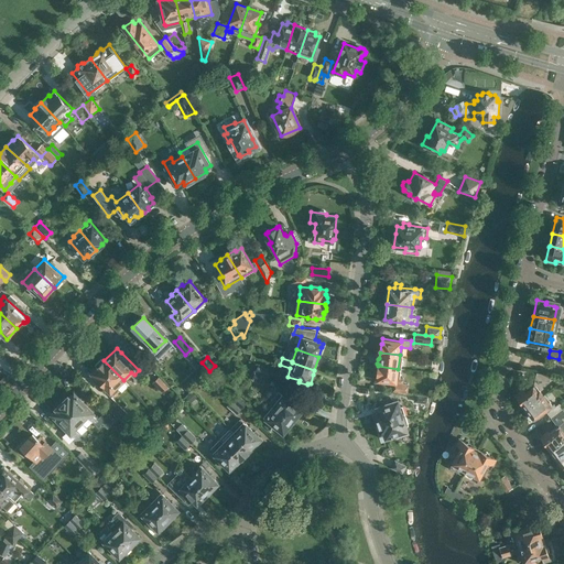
[(123,380),(104,360),(104,359),(101,359),(96,364),(97,367),(93,371),(98,377),(95,379),(111,397),(119,390),(117,387),(123,380)]
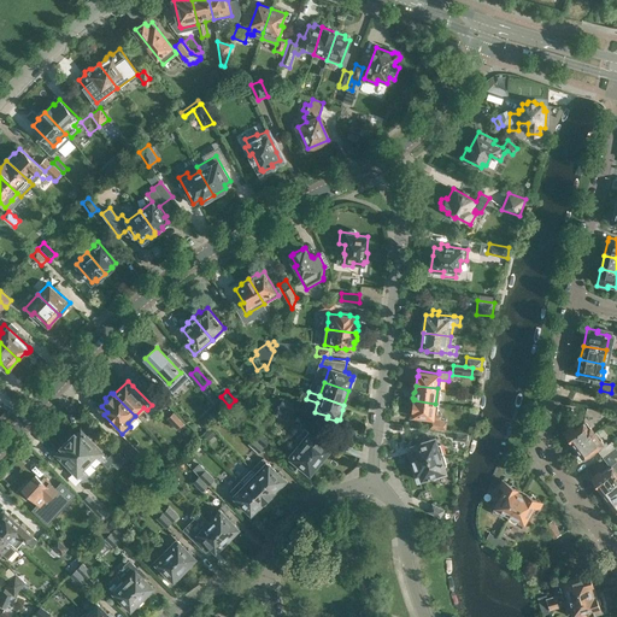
[(280,407),(292,413),(295,404),(283,398),(280,407)]
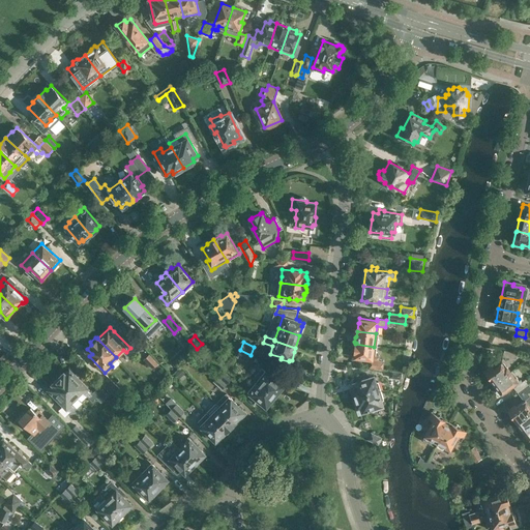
[(153,369),(156,372),(160,366),(158,363),(140,344),(135,349),(153,369)]
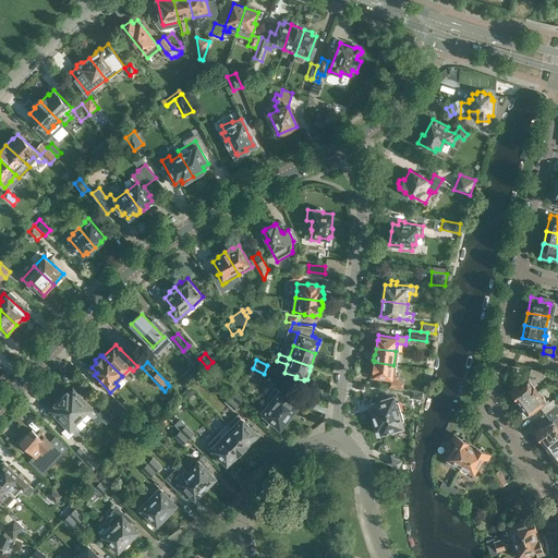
[(393,365),(374,362),(373,372),(374,372),(374,376),(389,378),(388,388),(403,390),(404,380),(399,379),(400,374),(392,373),(393,365)]
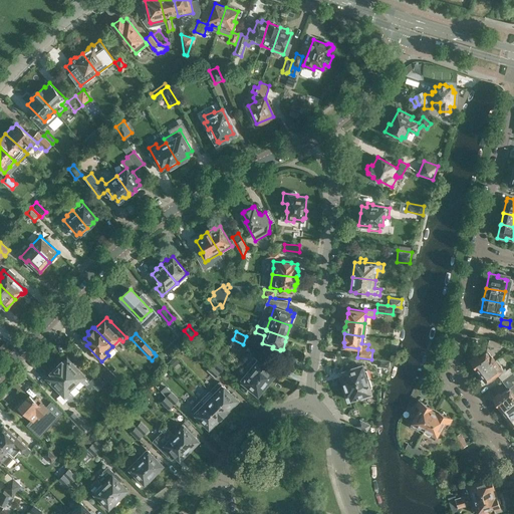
[(243,344),(233,339),(230,345),(240,350),(243,344)]
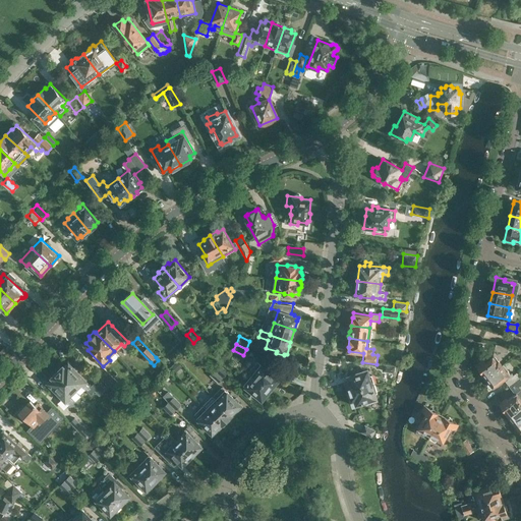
[(509,346),(496,344),(495,350),(508,352),(509,346)]
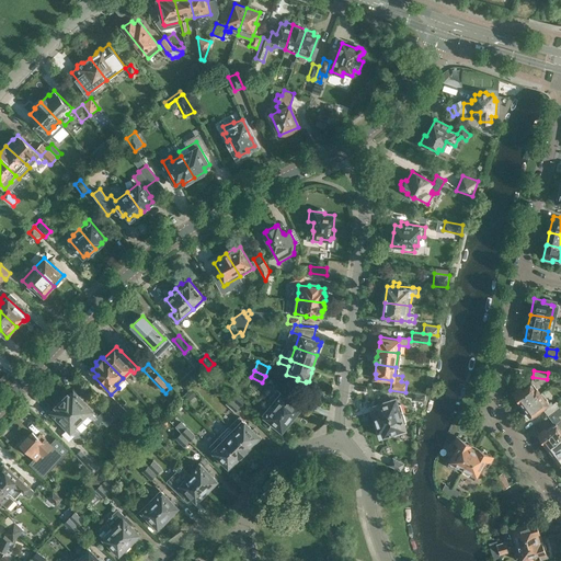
[(513,393),(523,407),(540,393),(537,388),(535,389),(531,384),(523,389),(522,387),(513,393)]
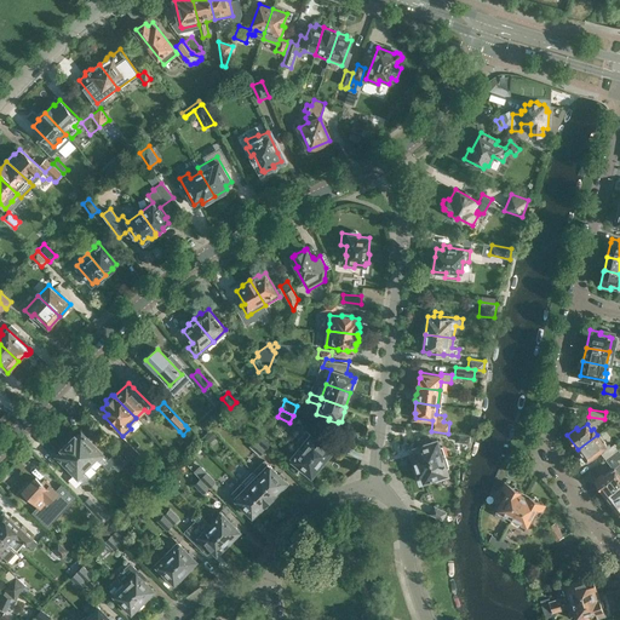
[(322,464),(323,465),(333,453),(306,430),(297,443),(303,449),(322,464)]
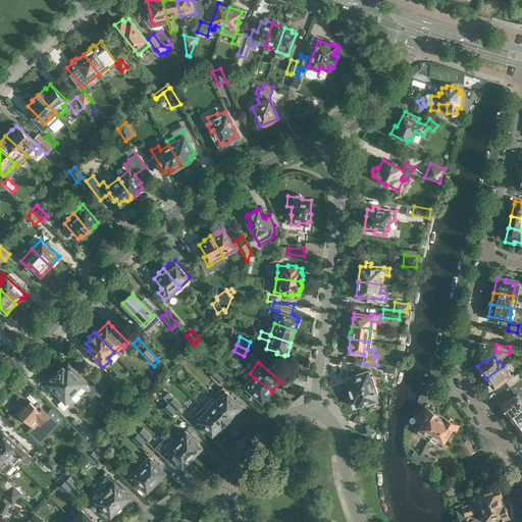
[(57,371),(74,389),(81,384),(91,395),(89,397),(94,401),(99,396),(100,397),(106,390),(97,381),(91,387),(87,382),(87,381),(68,363),(64,367),(63,366),(57,371)]
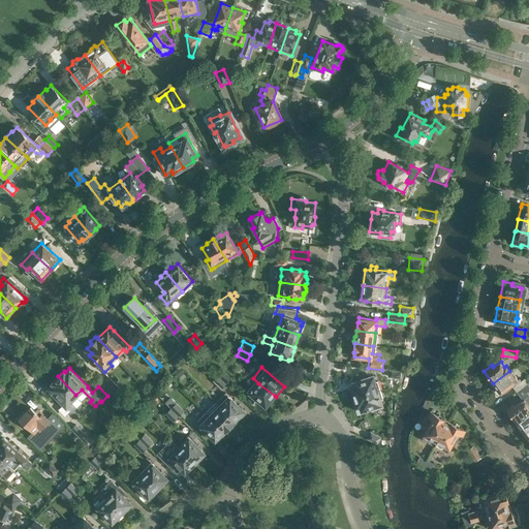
[(218,376),(226,383),(232,377),(223,370),(218,376)]
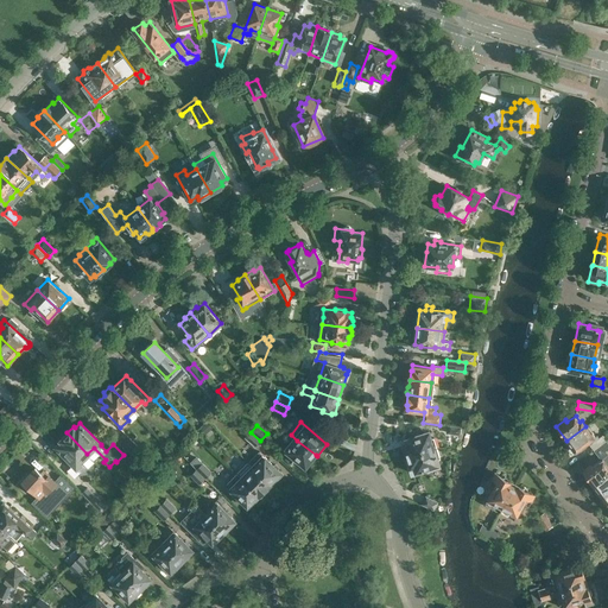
[(586,426),(567,441),(576,453),(589,442),(590,444),(594,450),(607,441),(602,435),(600,437),(597,435),(596,436),(593,431),(591,432),(586,426)]
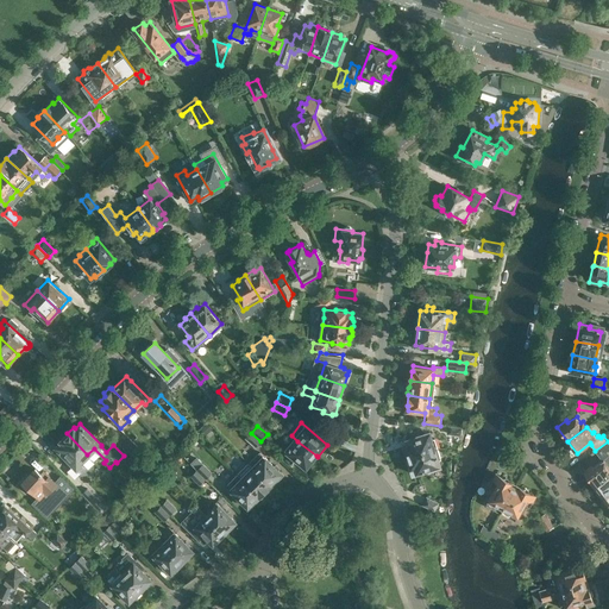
[(405,446),(407,458),(438,449),(434,438),(432,439),(429,432),(418,435),(419,437),(407,440),(408,445),(405,446)]
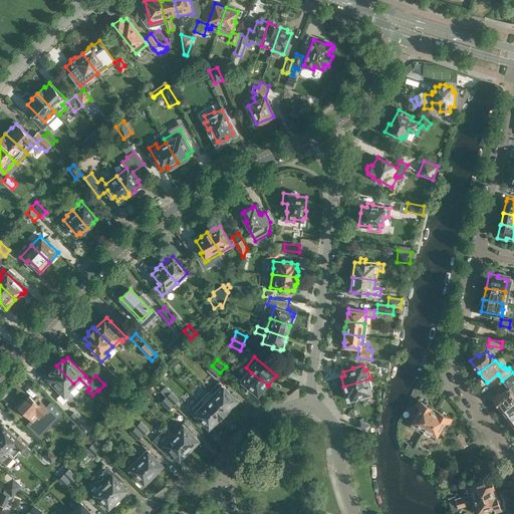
[(73,383),(56,365),(50,372),(52,373),(48,377),(65,396),(66,395),(69,398),(73,394),(72,393),(77,388),(73,383)]
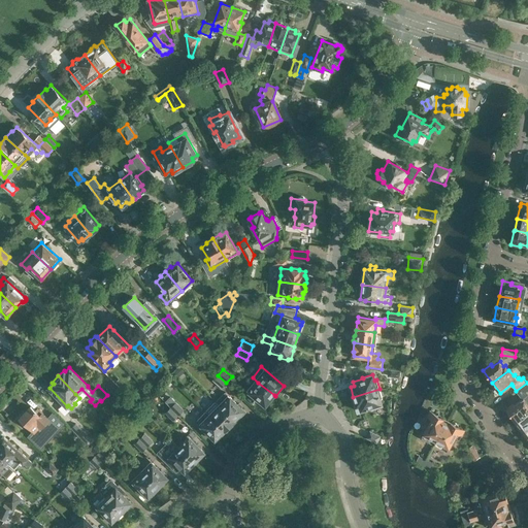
[(110,390),(113,394),(120,388),(108,375),(101,383),(109,390),(110,390)]
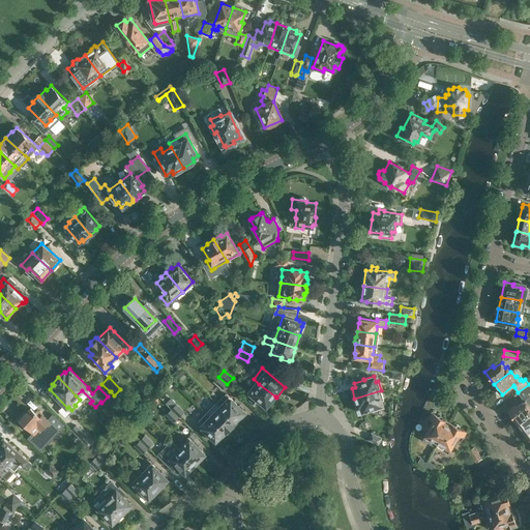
[(227,384),(218,377),(214,382),(223,389),(227,384)]
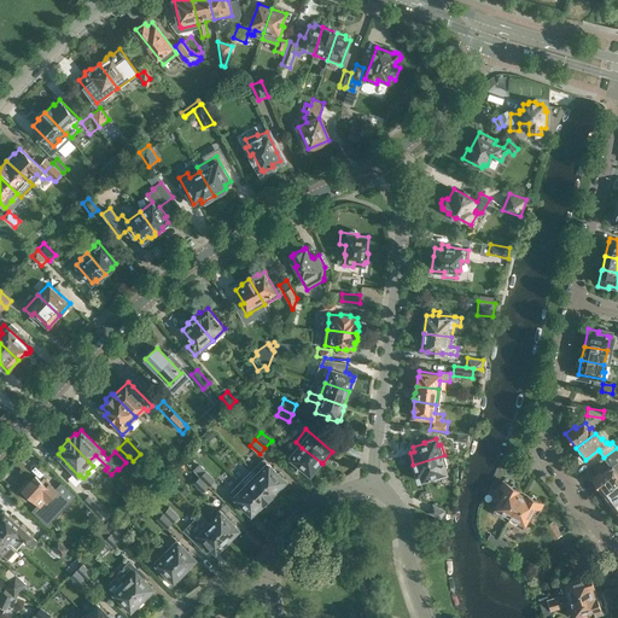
[(321,462),(302,448),(296,454),(293,452),(289,456),(309,473),(313,470),(316,468),(321,462)]
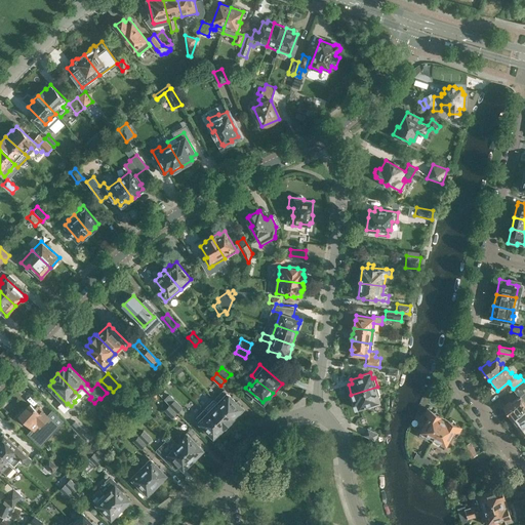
[(524,381),(524,380),(513,389),(517,393),(524,387),(524,381)]
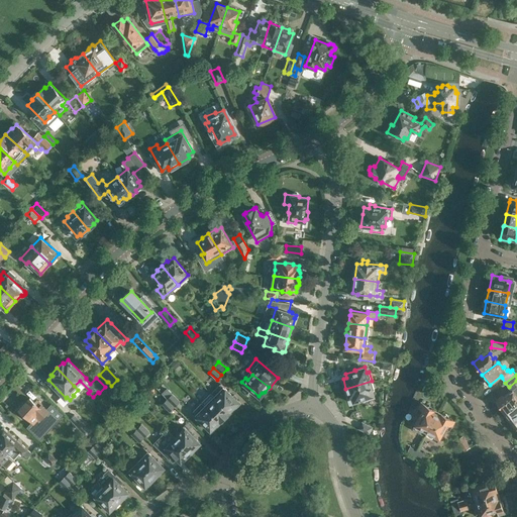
[(372,381),(345,389),(348,398),(352,397),(353,401),(366,398),(374,396),(373,391),(374,390),(372,381)]
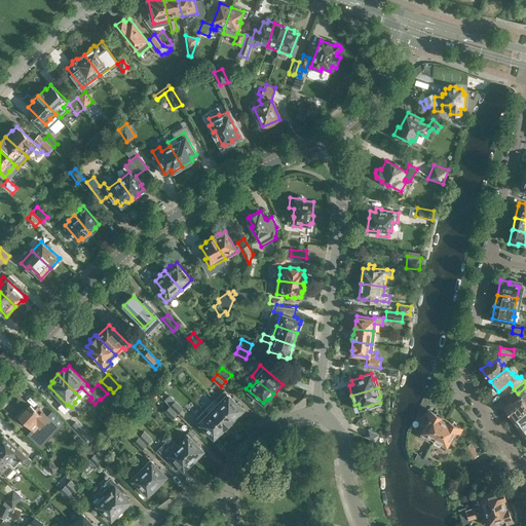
[(220,405),(234,420),(240,414),(239,412),(242,408),(227,393),(223,398),(225,400),(220,405)]
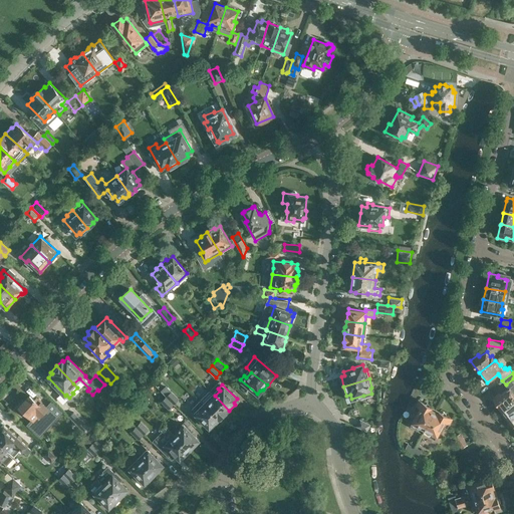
[(492,399),(501,410),(513,400),(513,393),(510,388),(501,395),(499,393),(492,399)]
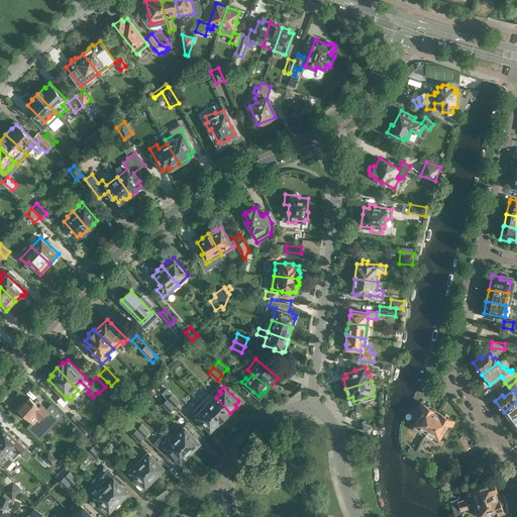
[(167,399),(175,407),(181,401),(173,393),(172,395),(169,392),(165,396),(167,398),(167,399)]
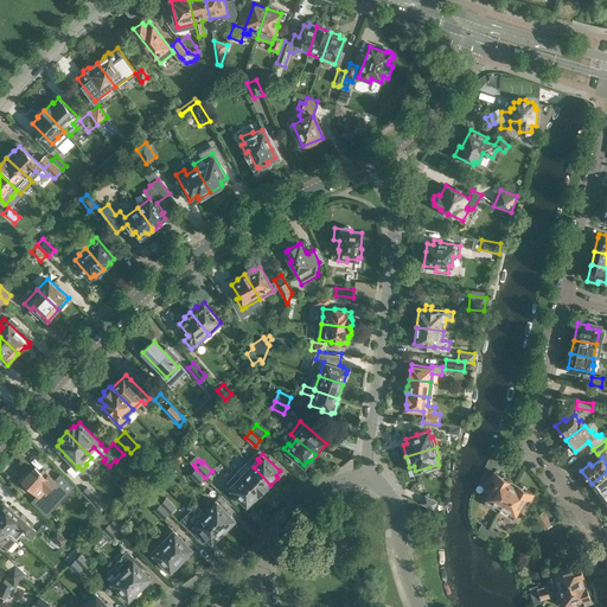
[(242,478),(260,496),(270,485),(254,467),(250,465),(247,470),(249,472),(242,478)]
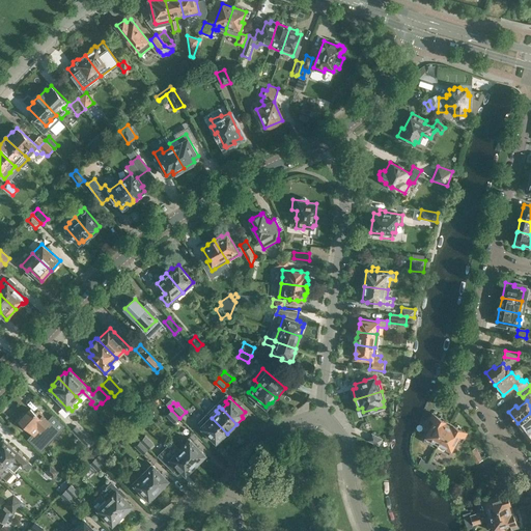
[(20,420),(35,436),(40,430),(42,431),(51,422),(38,411),(36,413),(31,408),(20,420)]
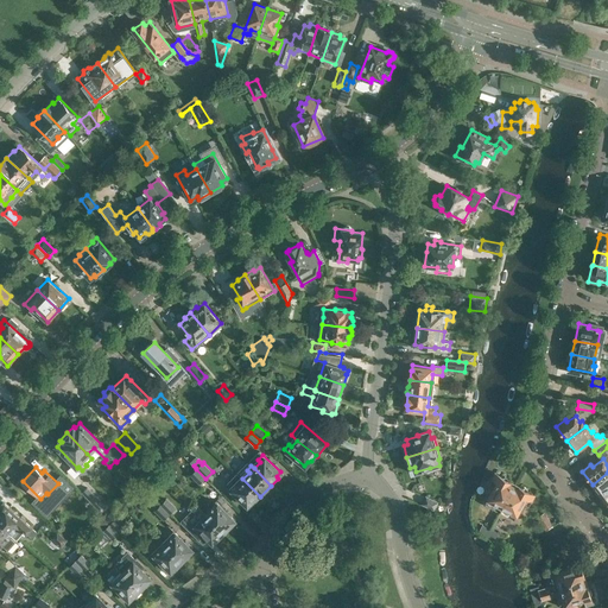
[(80,474),(86,480),(90,476),(87,473),(88,470),(86,468),(80,474)]
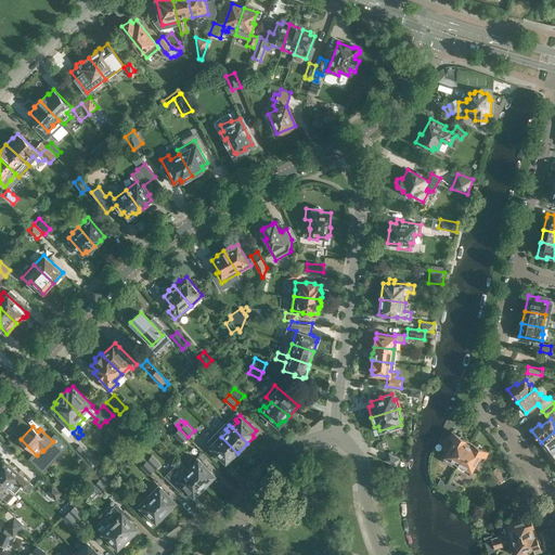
[(188,437),(179,428),(173,434),(182,442),(188,437)]
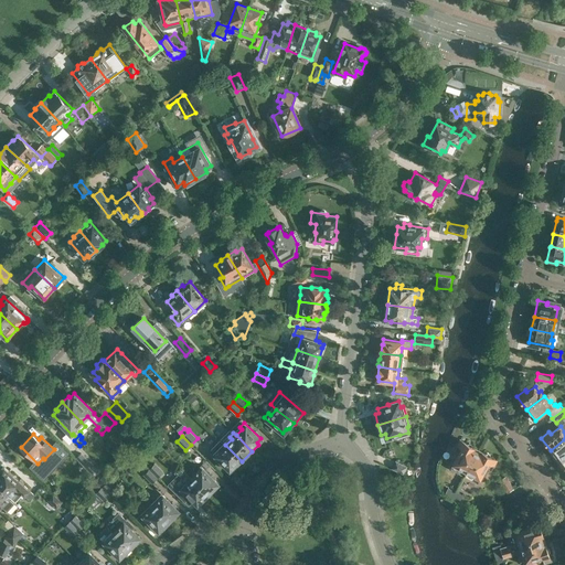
[(451,468),(465,476),(480,450),(461,439),(455,450),(460,452),(451,468)]
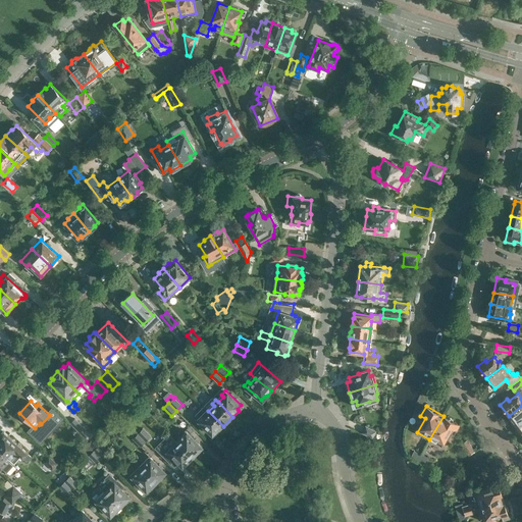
[(521,406),(509,416),(517,427),(521,423),(521,406)]
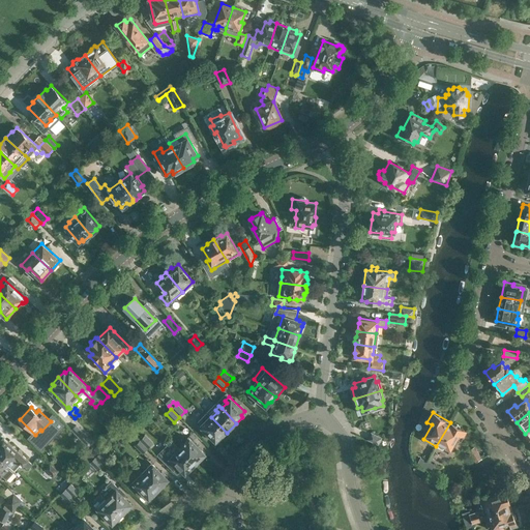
[(51,422),(61,432),(64,430),(67,427),(57,417),(51,422)]
